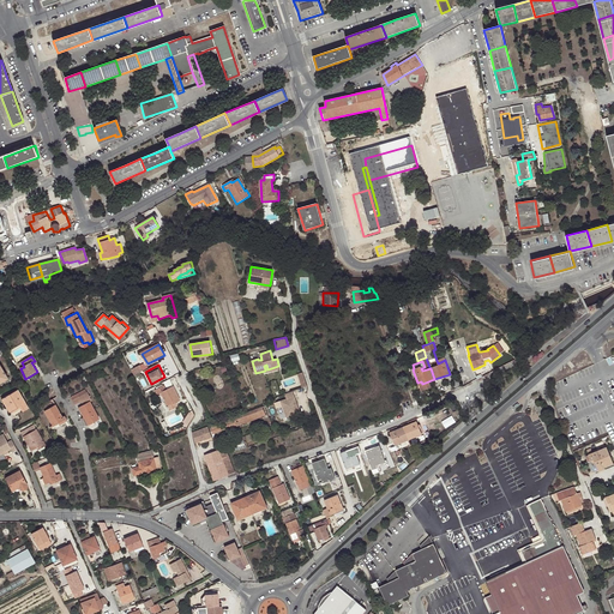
[(302,387),(307,385),(302,372),(296,374),(302,387)]
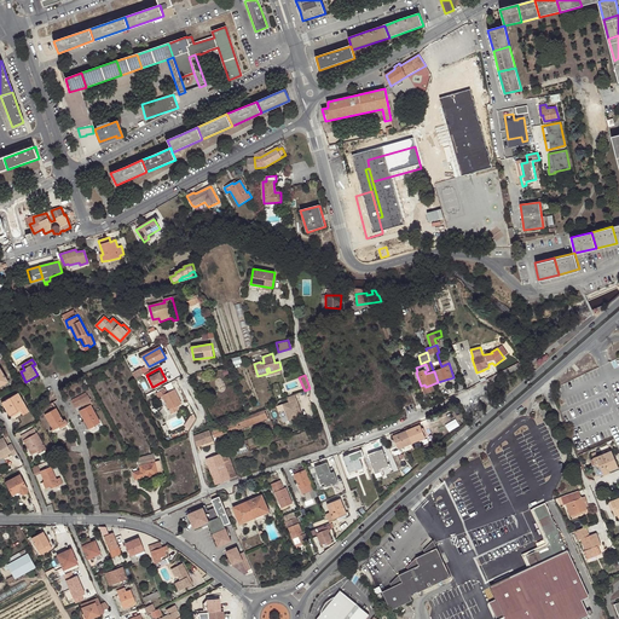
[(181,404),(175,389),(168,393),(167,389),(157,393),(160,398),(163,397),(172,414),(179,410),(178,406),(181,404)]
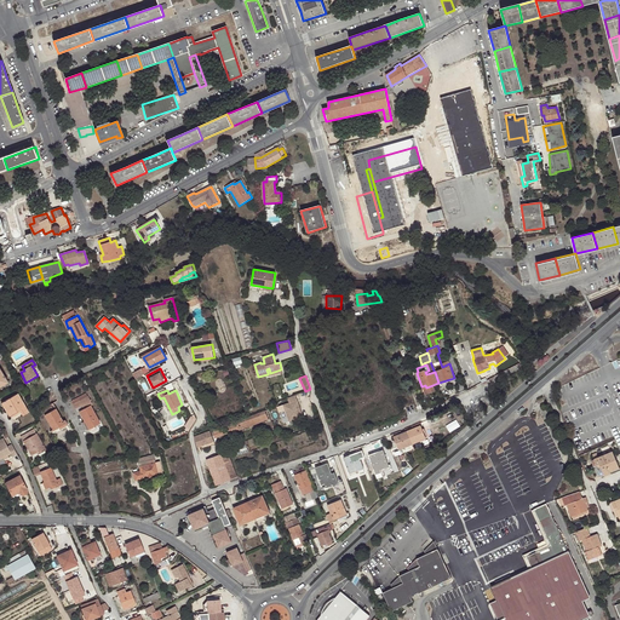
[(3,403),(10,417),(21,412),(23,417),(29,413),(18,394),(3,403)]
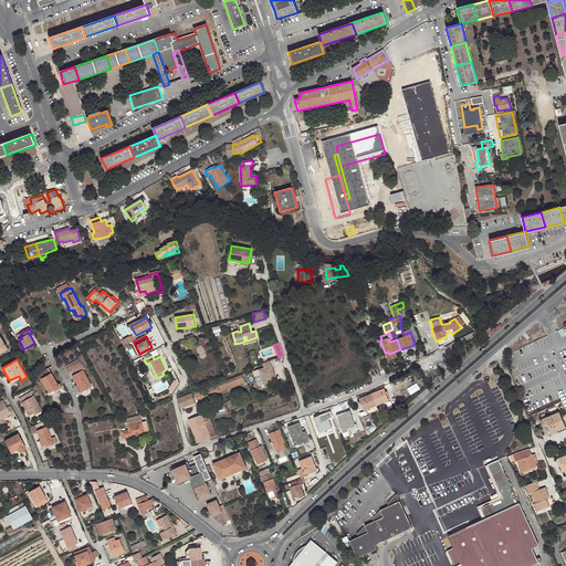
[(270,360),(262,363),(264,367),(259,369),(264,385),(276,380),(270,360)]
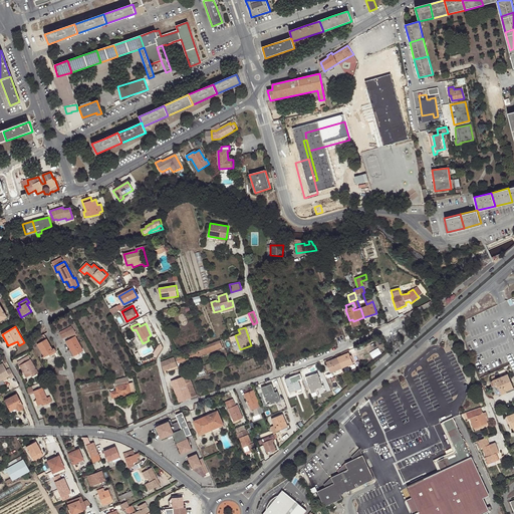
[(73,328),(66,332),(68,336),(70,339),(65,341),(73,356),(83,350),(75,336),(77,335),(73,328)]
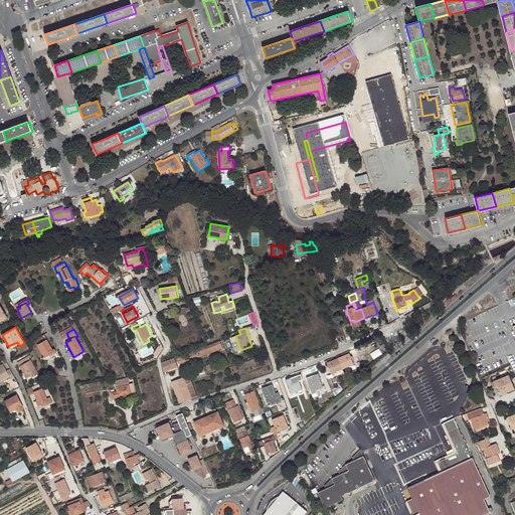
[(44,335),(34,341),(44,357),(42,357),(43,358),(44,359),(45,359),(47,359),(50,357),(50,356),(56,353),(54,349),(52,350),(44,335)]
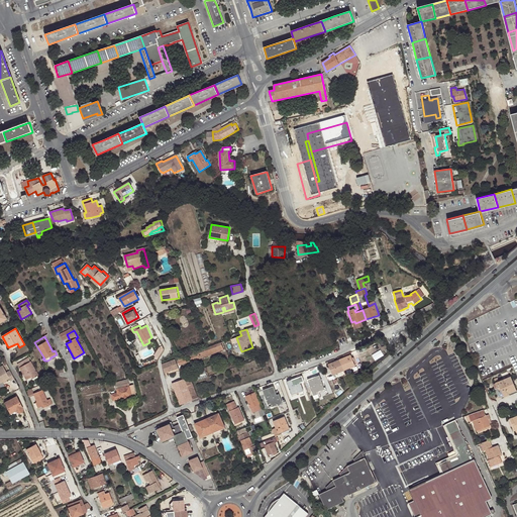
[(229,339),(223,342),(225,349),(232,346),(229,339)]
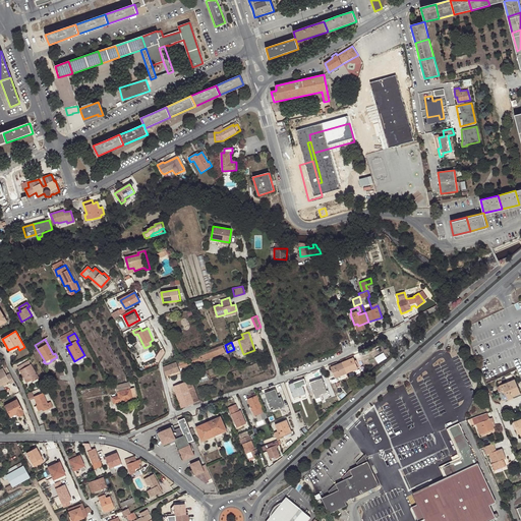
[(201,361),(227,352),(225,345),(188,358),(190,364),(200,360),(201,361)]
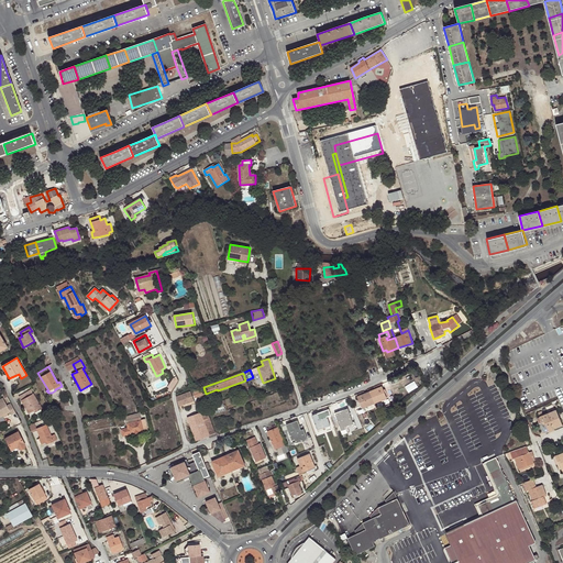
[(19,374),(9,378),(12,383),(21,378),(19,374)]
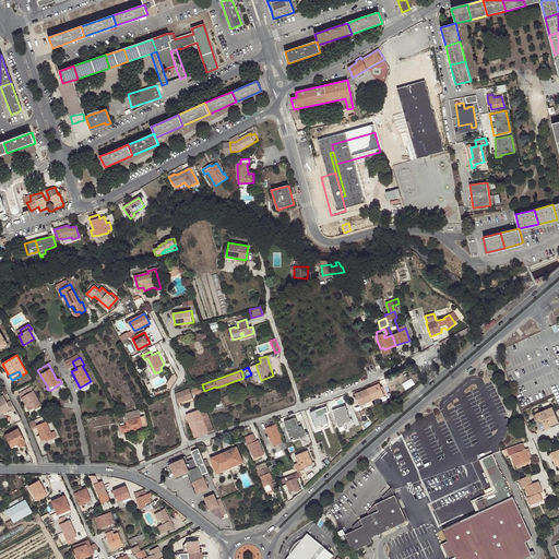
[(192,395),(204,391),(202,384),(190,389),(192,395)]
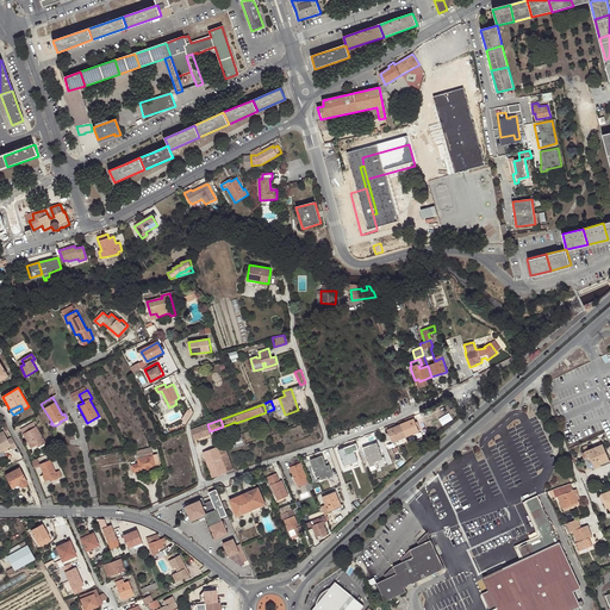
[(418,431),(415,419),(387,430),(392,442),(418,431)]
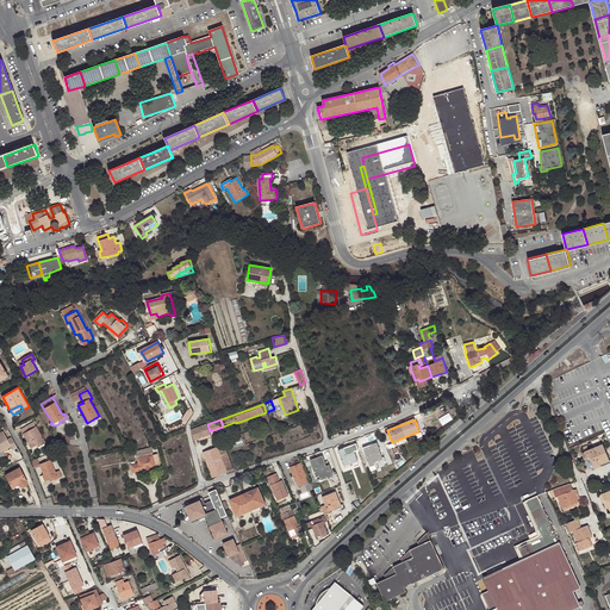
[(22,430),(31,448),(37,446),(38,448),(47,443),(35,423),(22,430)]
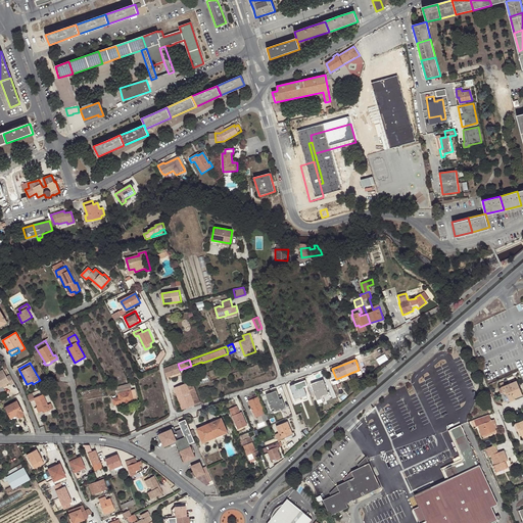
[(164,369),(168,377),(181,372),(180,370),(178,364),(164,369)]
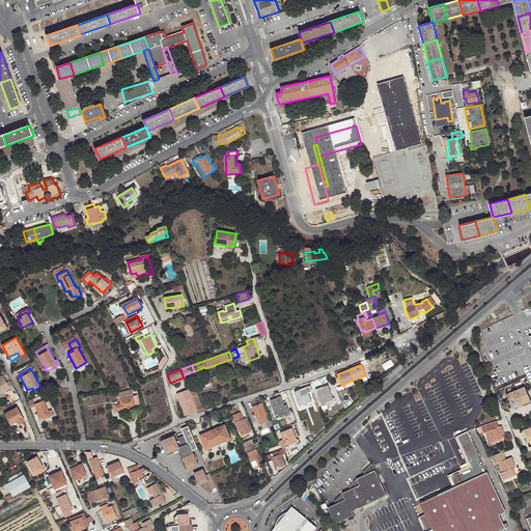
[(7,383),(3,375),(0,376),(0,393),(3,392),(9,389),(11,391),(16,389),(10,381),(7,383)]
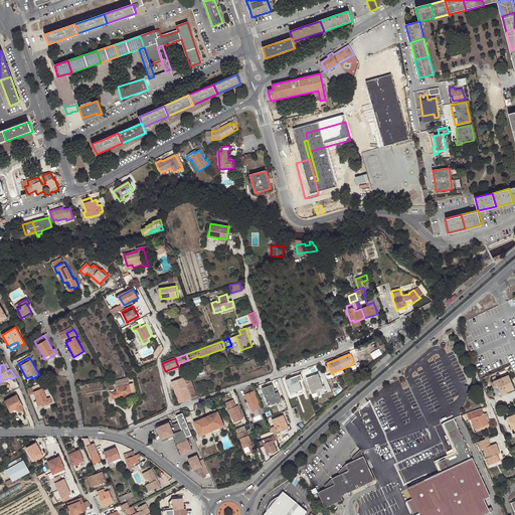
[(300,381),(304,380),(302,374),(286,380),(290,391),(297,389),(297,391),(302,389),(300,381)]
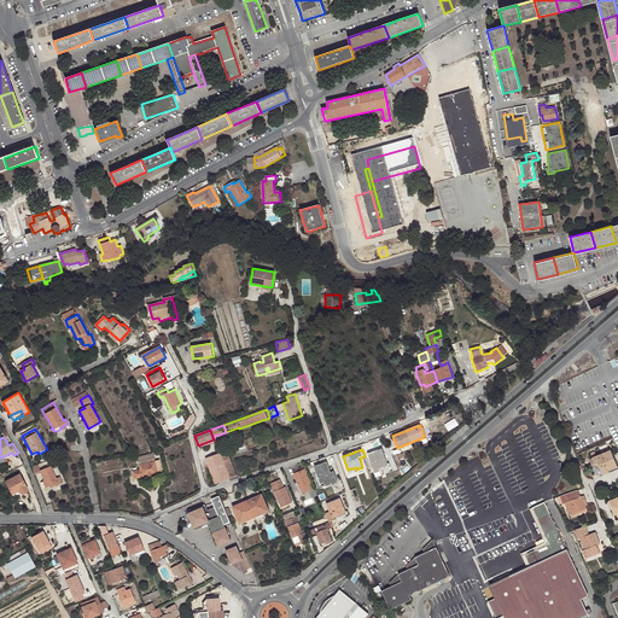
[(388,464),(382,449),(368,454),(374,473),(380,472),(379,468),(390,465),(389,464),(388,464)]
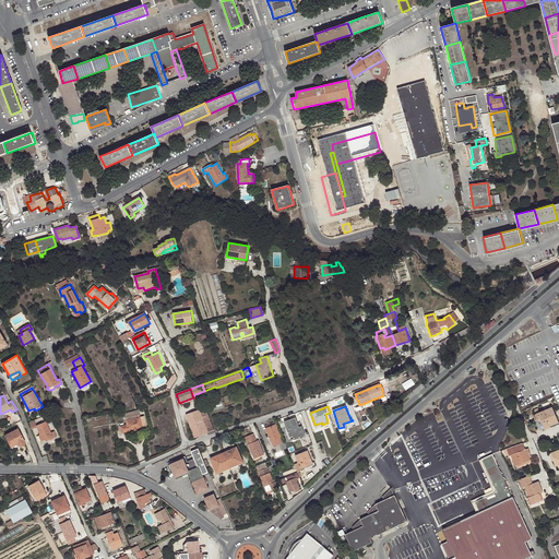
[(536,414),(538,419),(540,418),(542,421),(546,429),(551,427),(550,425),(558,421),(552,407),(536,414)]
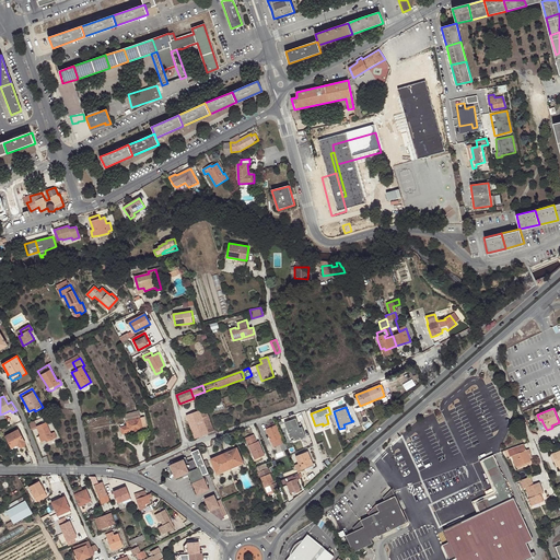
[(206,409),(201,410),(187,416),(196,439),(209,433),(214,431),(206,409)]
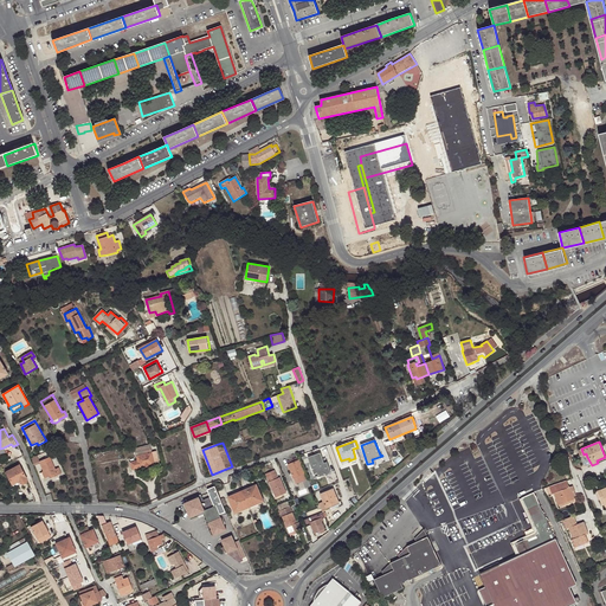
[(152,453),(150,445),(135,449),(137,462),(130,463),(131,470),(140,469),(140,468),(144,466),(146,468),(148,468),(149,466),(149,465),(159,463),(156,452),(152,453)]
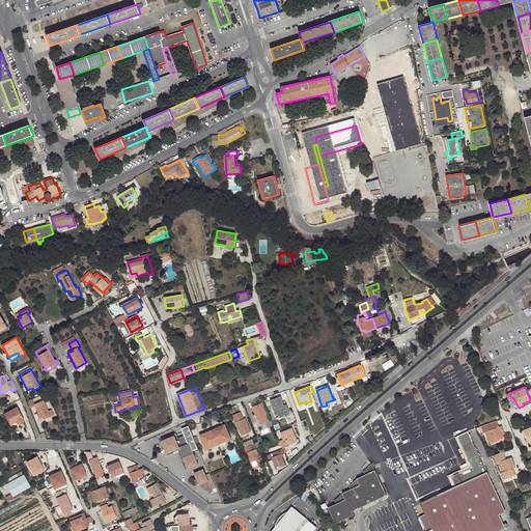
[(276,416),(279,415),(284,414),(284,416),(290,414),(287,406),(284,407),(281,397),(271,400),(276,416)]
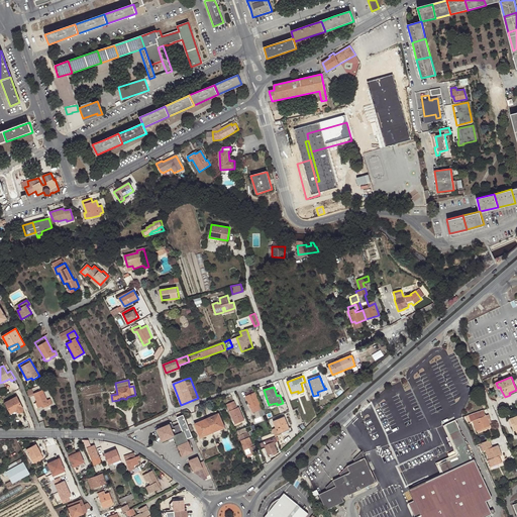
[(36,402),(39,408),(42,407),(43,408),(53,404),(50,399),(47,400),(43,390),(33,394),(37,402),(36,402)]
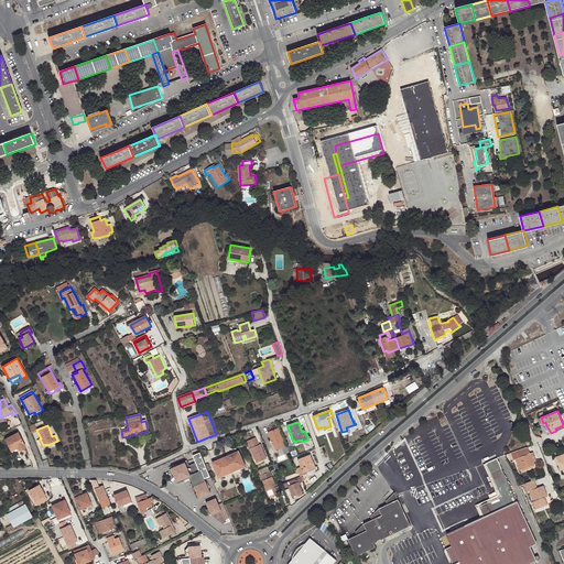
[(284,441),(279,426),(268,430),(273,445),(278,444),(280,447),(285,445),(284,441)]
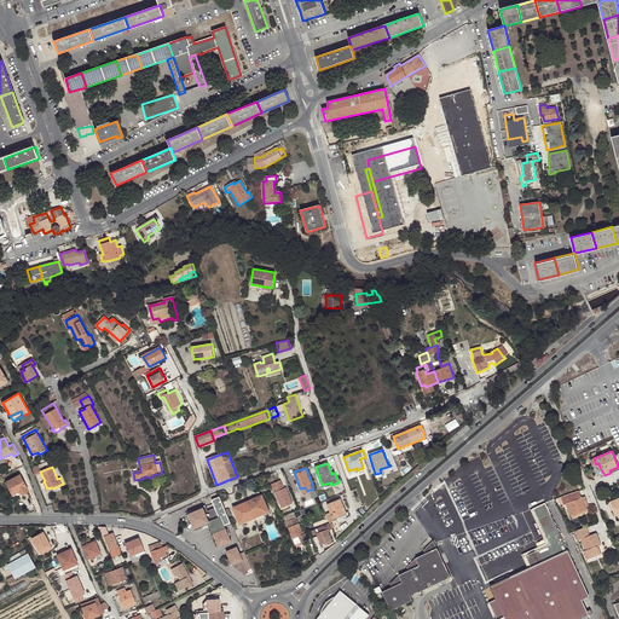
[(19,475),(6,482),(13,495),(19,492),(22,495),(28,491),(19,475)]
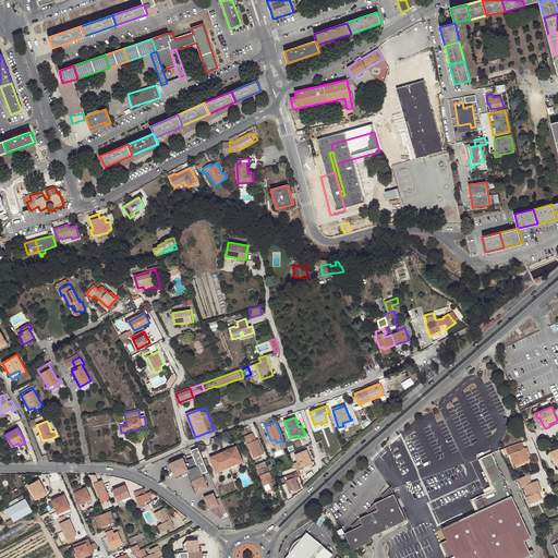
[(245,437),(253,457),(259,455),(259,456),(264,455),(258,440),(256,440),(253,434),(245,437)]
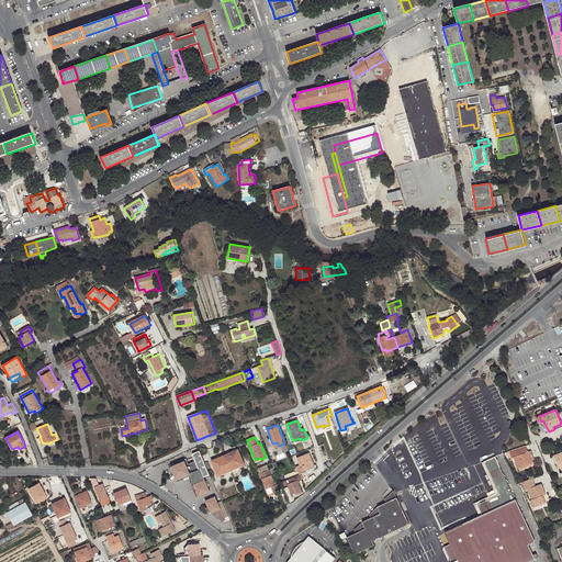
[(526,446),(510,451),(513,458),(514,458),(518,468),(532,463),(532,461),(530,456),(532,454),(531,450),(528,451),(526,446)]
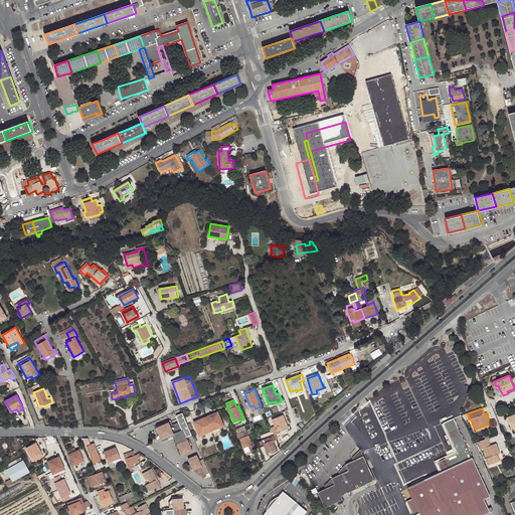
[(218,412),(206,417),(210,427),(217,424),(218,427),(223,424),(218,412)]
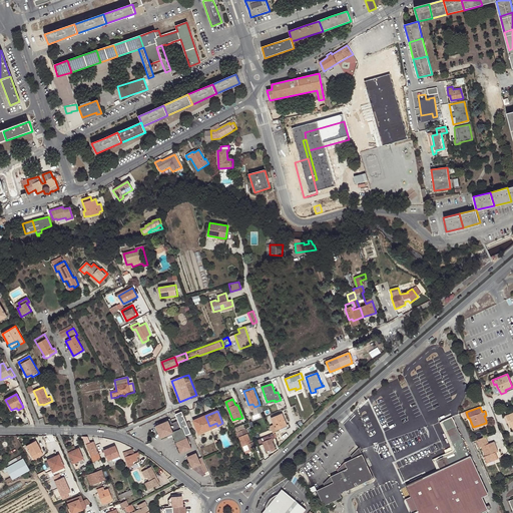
[(187,423),(182,412),(175,415),(178,421),(179,423),(182,429),(183,428),(186,436),(191,433),(189,429),(187,423)]
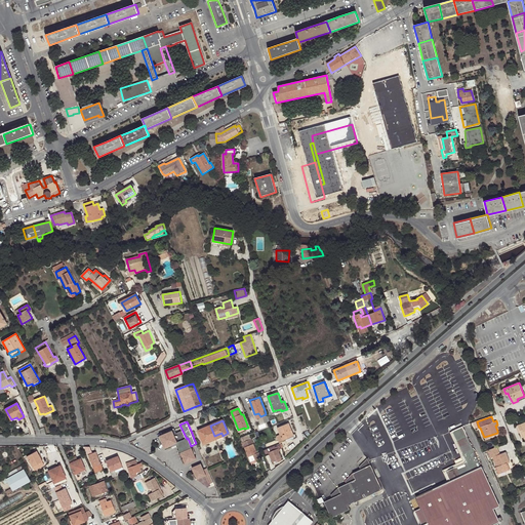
[(280,435),(277,436),(279,442),(287,439),(287,437),(293,435),(289,423),(278,428),(280,435)]
